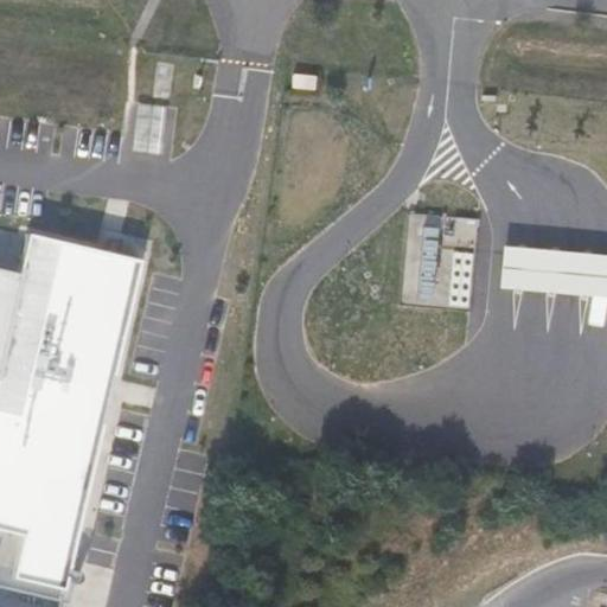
[(293,75),(292,88),(317,90),(318,76),(293,75)]
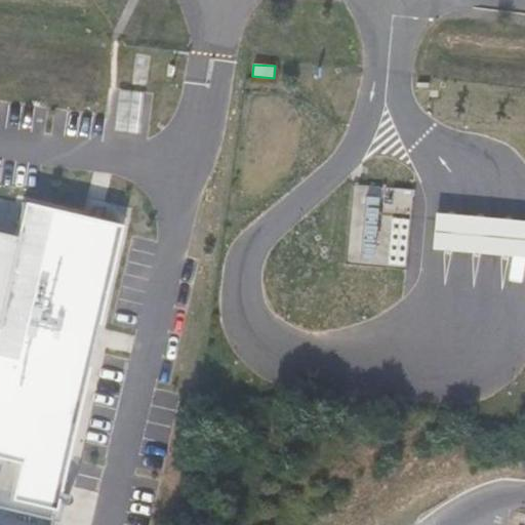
[(143,92),(119,89),(114,133),(137,136),(143,92)]
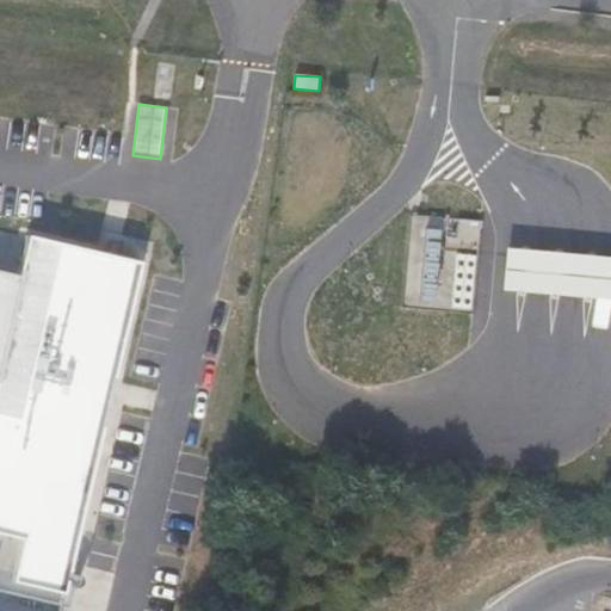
[(438,223),(420,222),(415,292),(432,294),(438,223)]
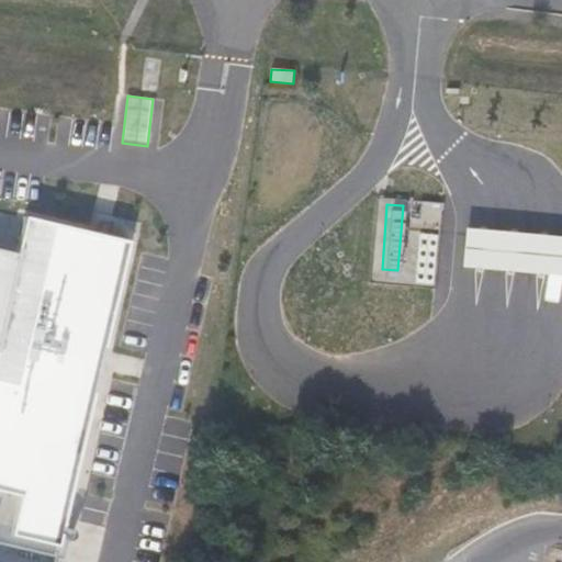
[(0,561),(54,561),(131,242),(26,217),(18,255),(0,249),(0,561)]
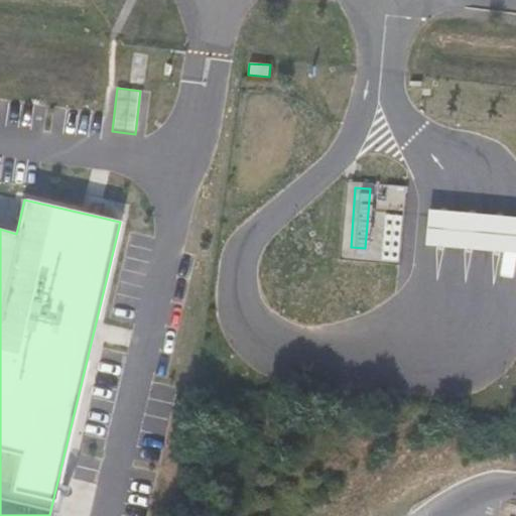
[(431,201),(425,200),(422,234),(429,235),(457,237),(484,240),(511,242),(515,242),(515,208),(511,208),(486,205),(459,203),(431,201)]
